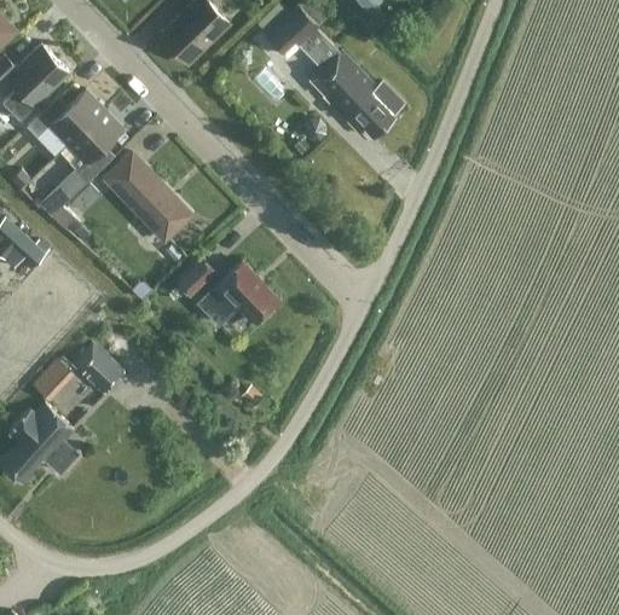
[(190,0),(194,4),(160,36),(187,64),(229,25),(204,0),(190,0)]
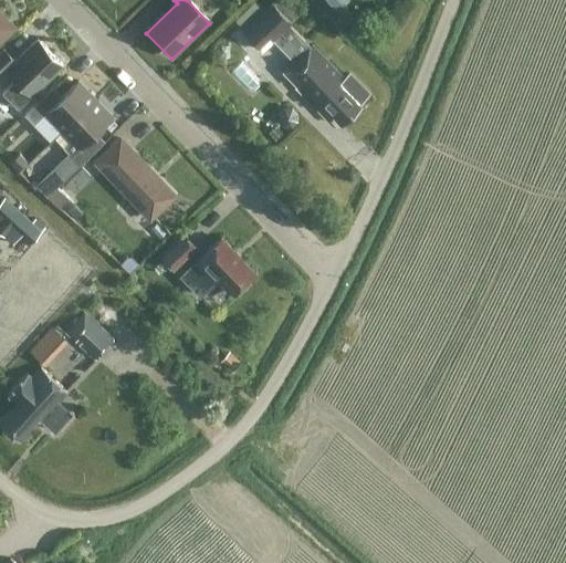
[(289,27),(297,19),(279,0),(276,0),(243,33),(262,53),(272,42),(294,64),(283,74),(296,89),(295,90),(328,123),(333,118),(341,126),(360,107),(358,105),(368,96),(348,76),(344,81),(312,48),(310,49),(289,27)]
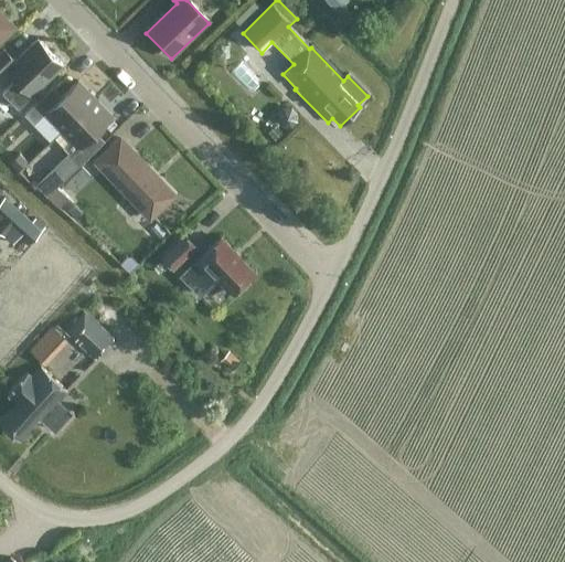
[(253,4),(234,23),(240,29),(243,31),(256,18),(260,13),(253,4)]
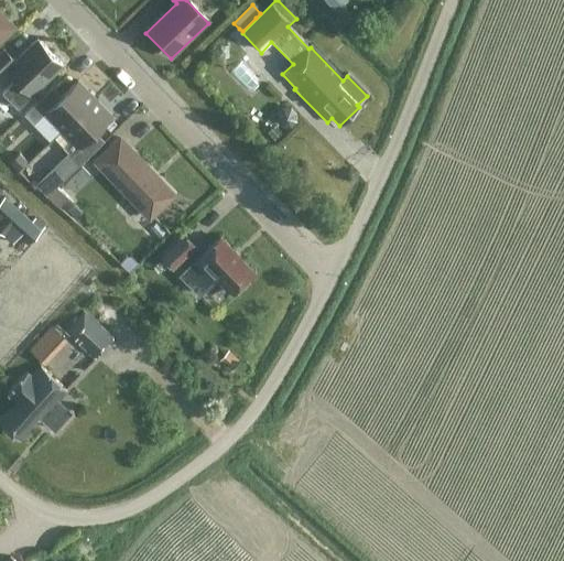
[(1,95),(17,110),(62,66),(38,41),(14,63),(3,51),(0,54),(0,77),(6,72),(15,82),(1,95)]
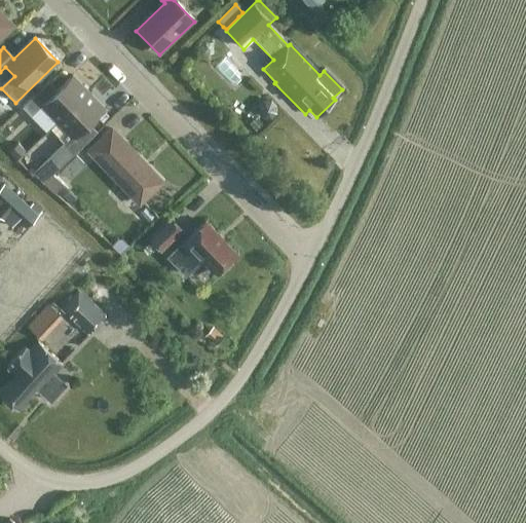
[(42,107),(58,122),(87,94),(72,77),(57,92),(48,83),(22,109),(31,118),(42,107)]
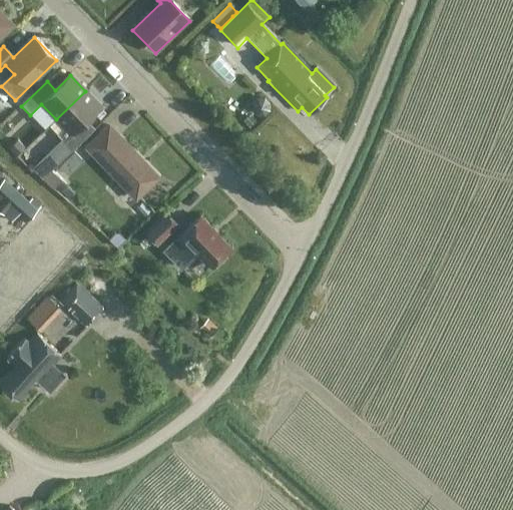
[(72,152),(94,130),(86,122),(101,107),(85,91),(56,119),(64,128),(57,135),(72,152)]
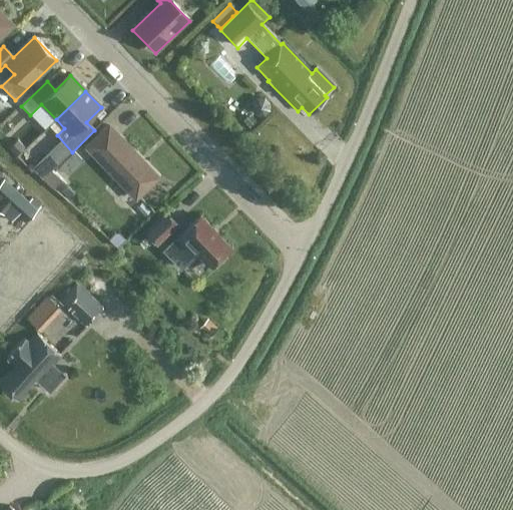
[(252,104),(251,111),(257,116),(265,117),(270,112),(270,104),(265,99),(258,99),(252,104)]
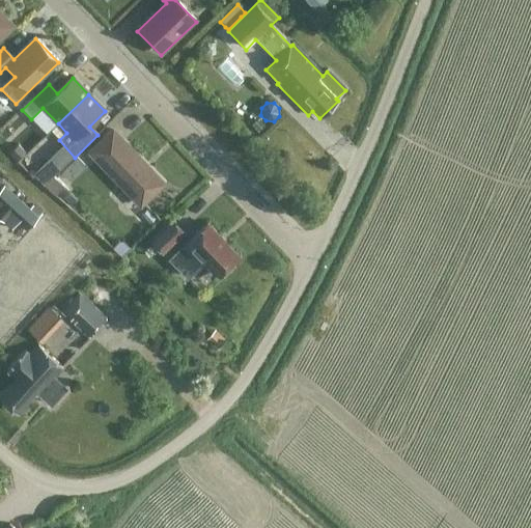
[(140,206),(163,185),(113,132),(90,154),(140,206)]
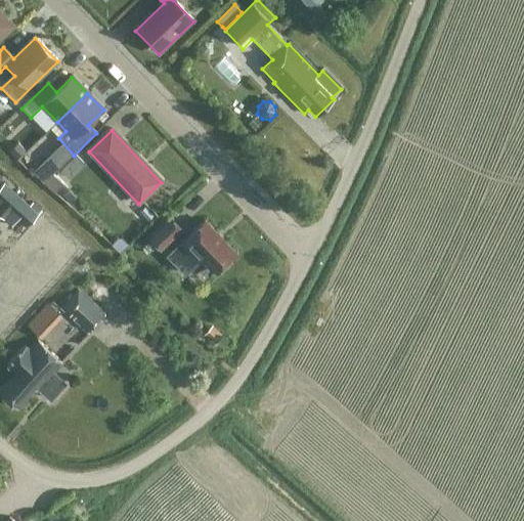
[(16,161),(25,152),(17,144),(9,154),(16,161)]
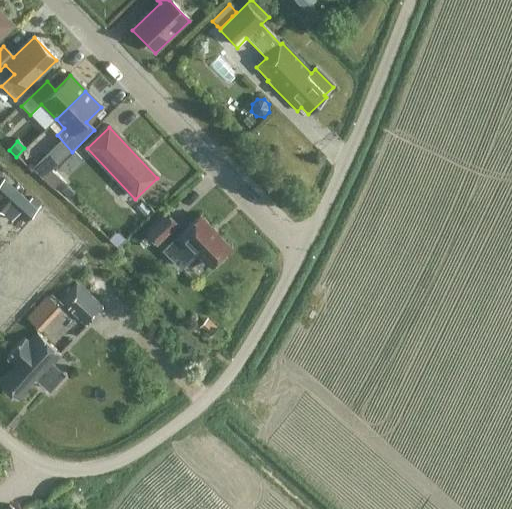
[(42,159),(32,169),(42,180),(53,170),(42,159)]
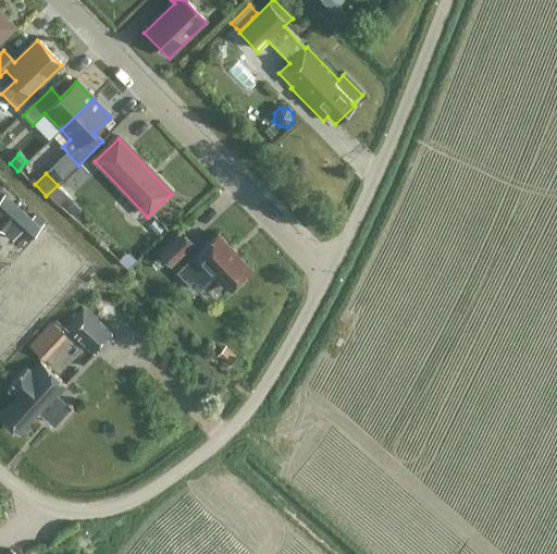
[(46,196),(57,207),(66,196),(56,186),(46,196)]
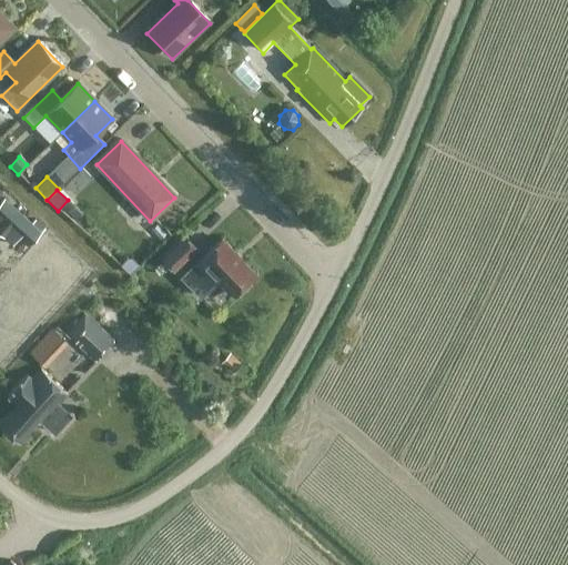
[(36,221),(31,225),(3,200),(0,203),(0,236),(12,248),(19,241),(28,249),(38,238),(44,244),(53,235),(47,229),(46,230),(36,221)]
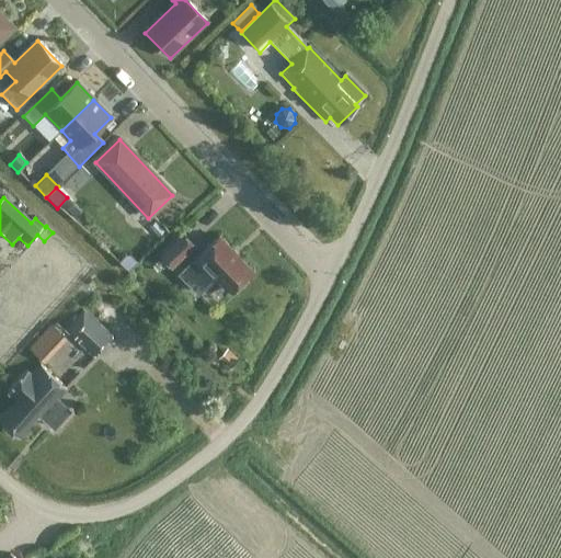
[(159,257),(172,271),(195,248),(182,235),(159,257)]
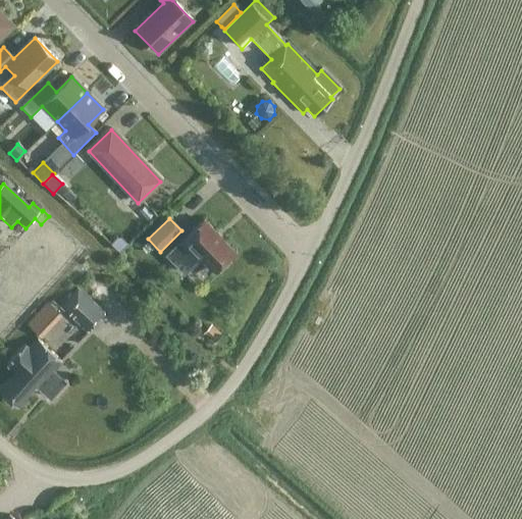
[(179,245),(165,258),(184,277),(198,264),(197,262),(200,259),(214,273),(235,254),(204,221),(179,245)]
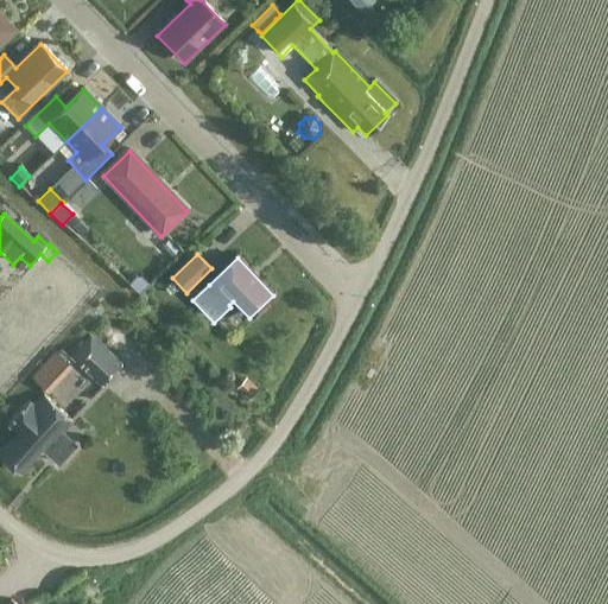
[(122,367),(90,336),(69,358),(101,389),(122,367)]
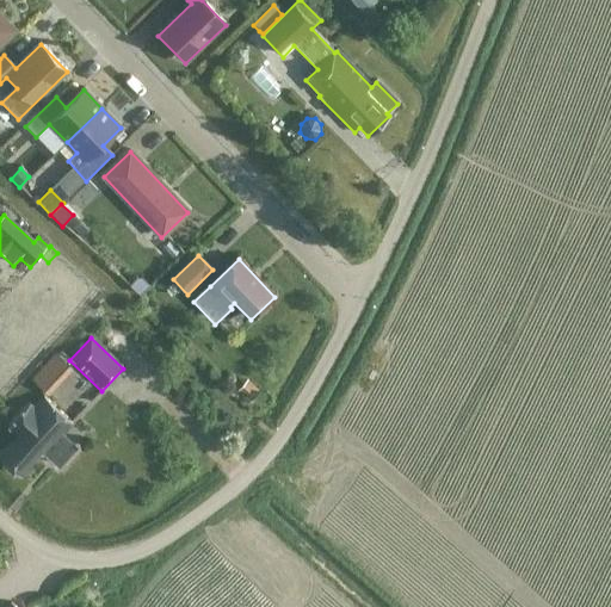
[(72,425),(44,400),(35,410),(29,404),(7,428),(18,437),(0,456),(0,458),(19,477),(41,452),(59,468),(76,448),(62,435),(72,425)]
